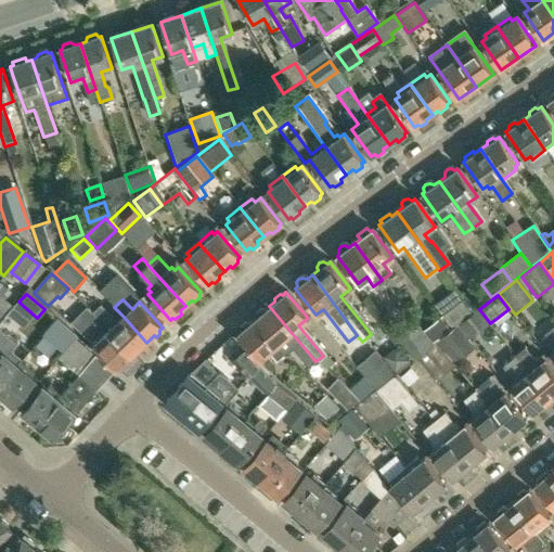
[(442,318),(451,330),(471,315),(461,303),(442,318)]
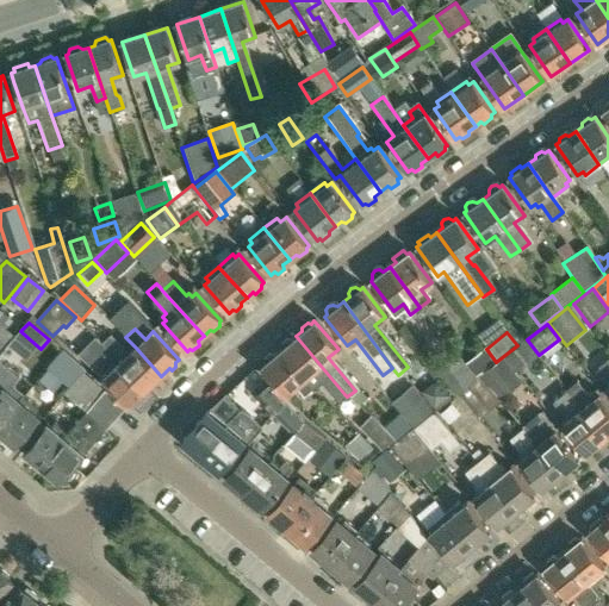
[(161,376),(136,348),(129,355),(110,335),(101,343),(110,353),(145,391),(150,385),(153,388),(162,380),(159,378),(161,376)]
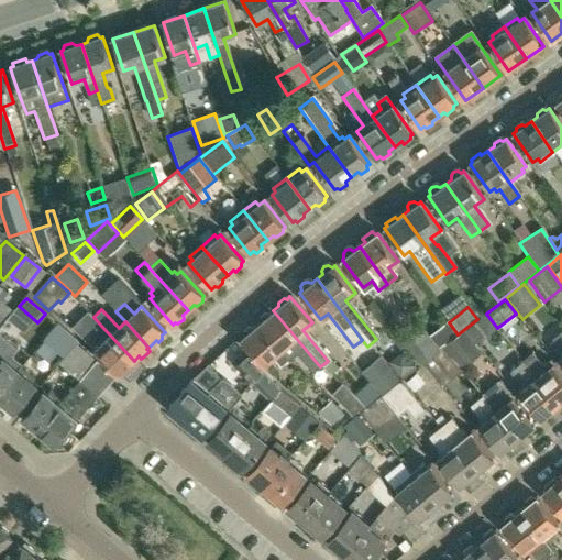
[(273,310),(267,316),(264,315),(259,319),(259,322),(254,326),(278,351),(287,361),(295,354),(310,372),(318,364),(273,310)]
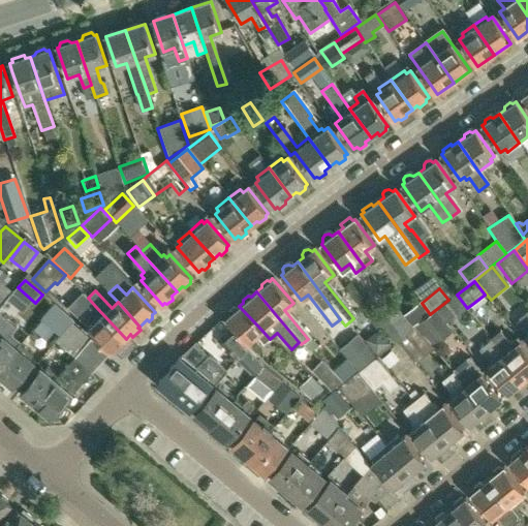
[(446,325),(467,308),(457,295),(436,310),(446,325)]
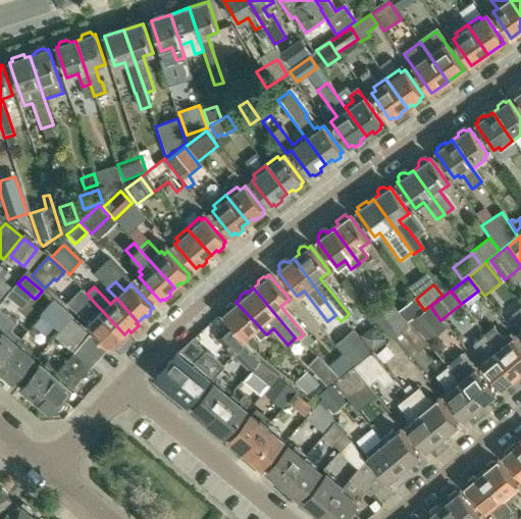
[(416,299),(399,313),(407,324),(424,310),(416,299)]
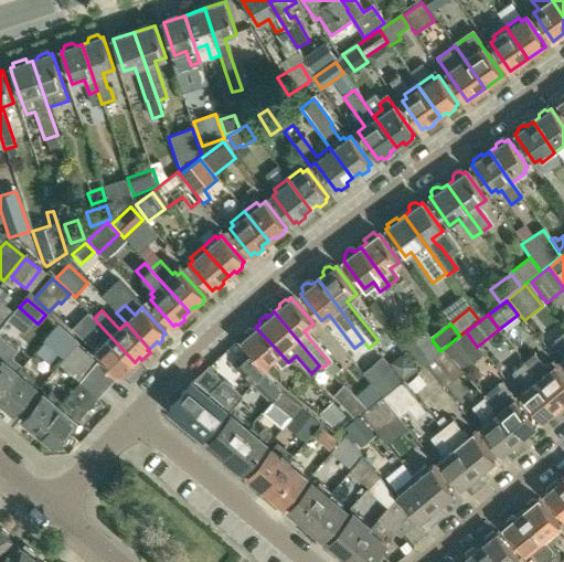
[(46,343),(65,359),(65,360),(76,347),(78,343),(60,327),(46,343)]
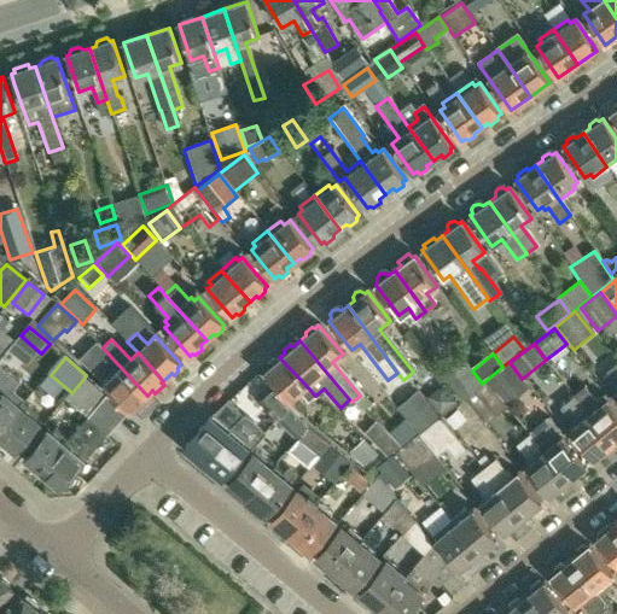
[(141,402),(147,396),(111,357),(94,373),(131,411),(133,409),(137,410),(141,407),(141,402)]
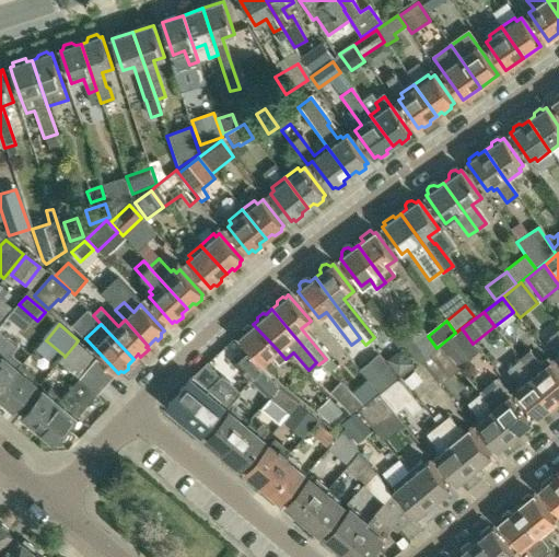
[(253,324),(249,327),(246,326),(241,331),(241,334),(239,336),(260,362),(268,356),(277,367),(286,359),(277,349),(253,324)]
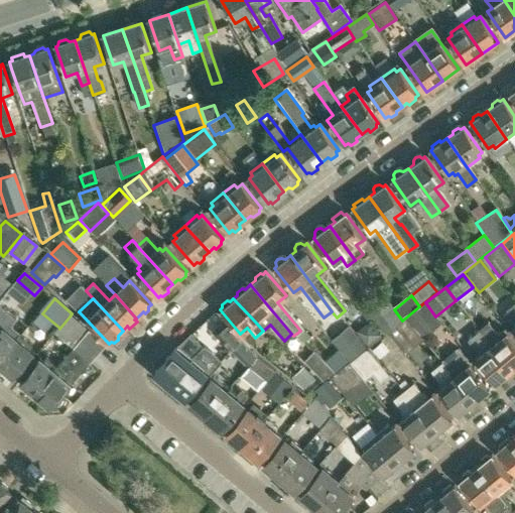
[(0,363),(21,339),(10,330),(8,332),(3,328),(12,317),(14,319),(16,316),(0,302),(0,363)]
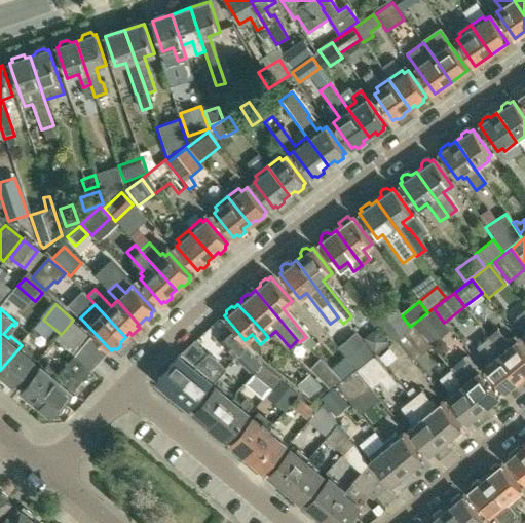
[(413,325),(429,346),(449,331),(433,309),(413,325)]
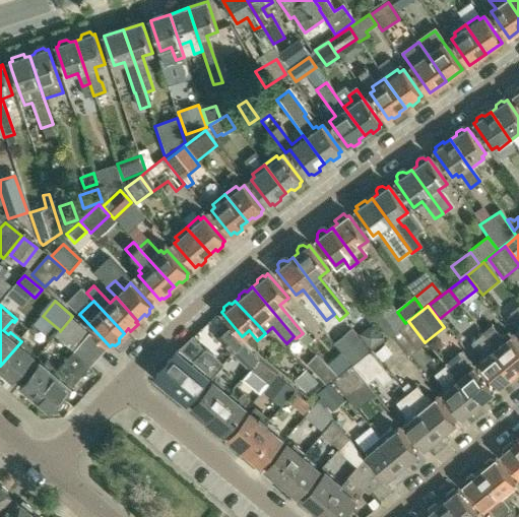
[(518,310),(508,319),(518,333),(518,310)]
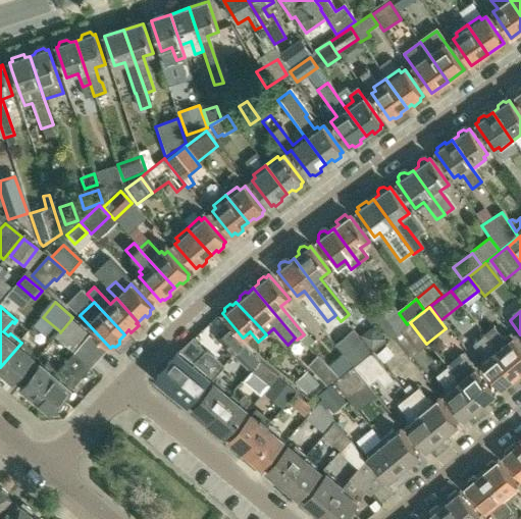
[(89,336),(70,320),(60,332),(60,331),(55,339),(74,355),(89,336)]
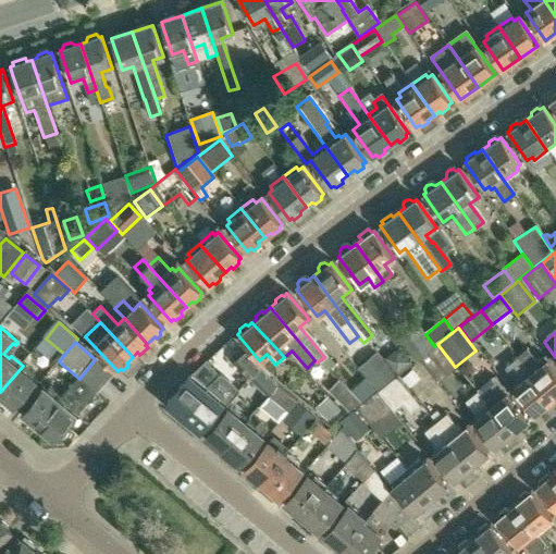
[(456,368),(455,367),(437,344),(418,360),(436,384),(456,368)]
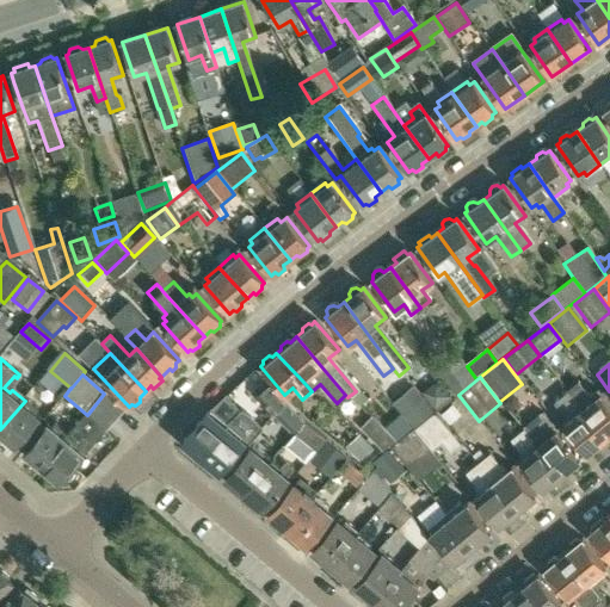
[(264,383),(251,396),(270,416),(271,416),(284,403),(264,383)]
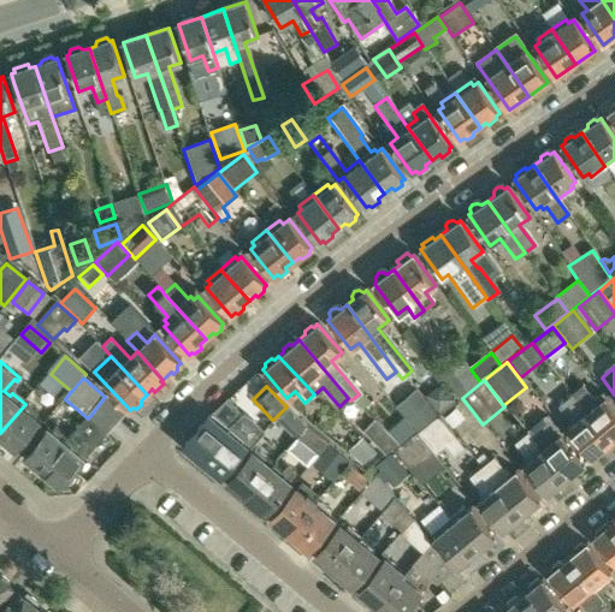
[(614,409),(603,396),(596,402),(583,386),(573,394),(611,443),(614,440),(614,409)]
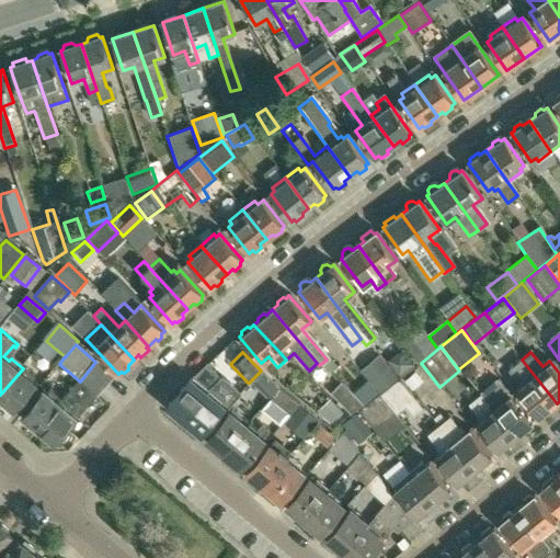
[(551,408),(557,403),(522,360),(509,371),(522,387),(517,391),(539,419),(541,417),(545,418),(551,411),(551,408)]
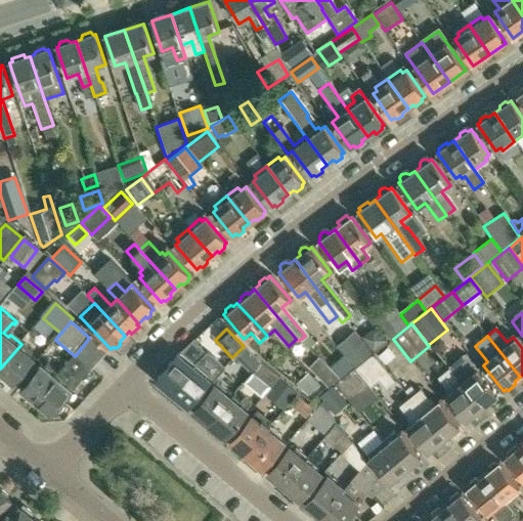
[(75,356),(91,372),(106,352),(89,338),(75,356)]
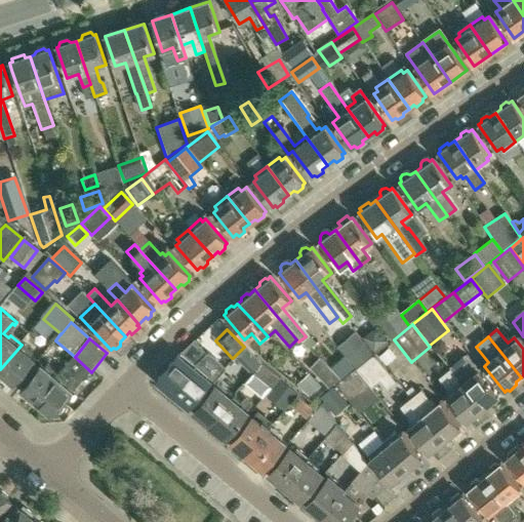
[(177,356),(156,380),(158,383),(157,385),(165,391),(167,390),(171,394),(195,366),(205,354),(191,340),(180,354),(177,356)]
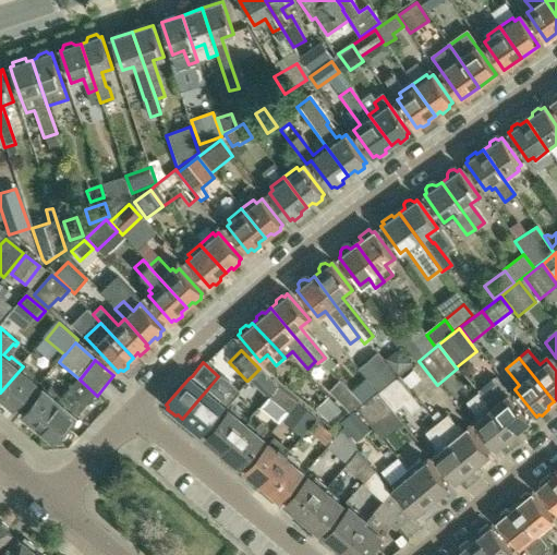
[(23,366),(0,393),(0,397),(4,400),(3,402),(10,408),(13,407),(15,410),(38,383),(33,378),(35,376),(23,366)]
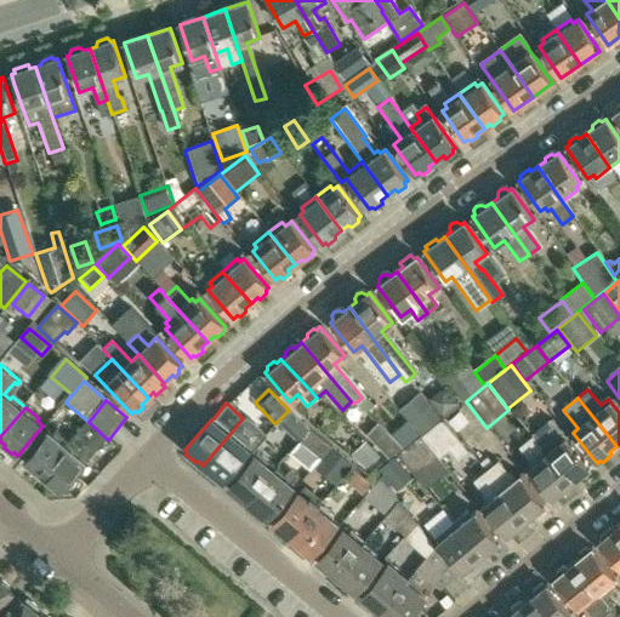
[(296,444),(299,440),(310,430),(289,410),(276,423),(296,444)]
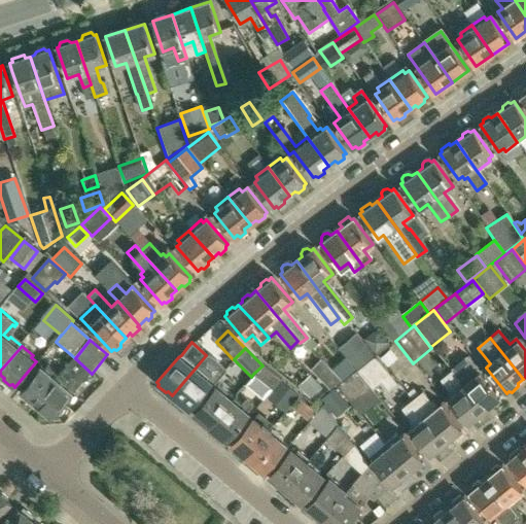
[(379,359),(386,369),(396,360),(389,351),(379,359)]
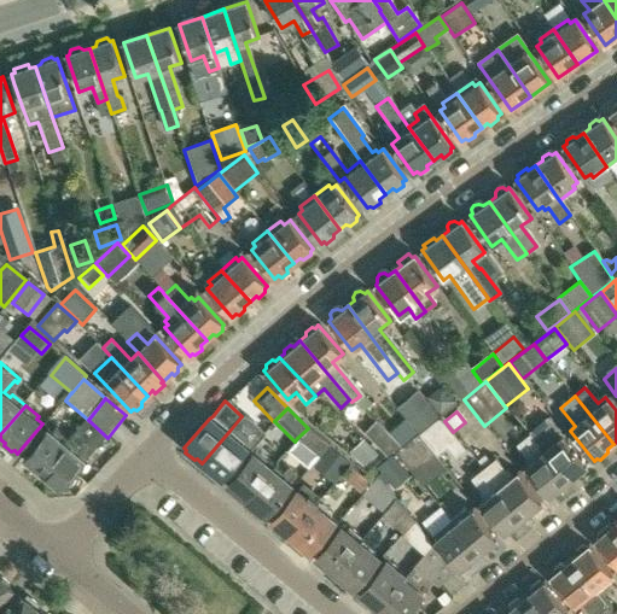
[(230,431),(202,463),(208,468),(207,469),(216,478),(219,477),(221,478),(245,450),(261,432),(242,416),(230,431)]
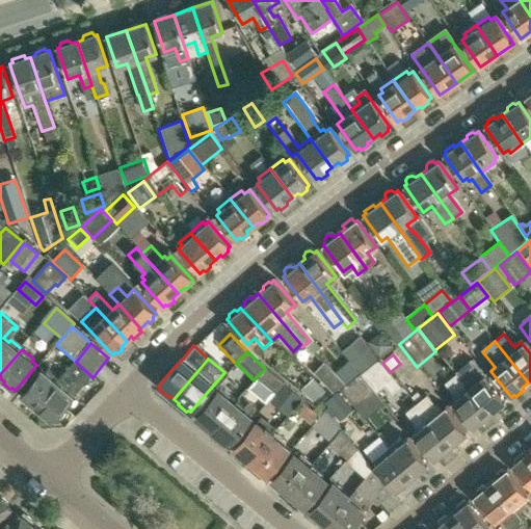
[(471,359),(455,372),(467,387),(489,415),(496,410),(498,411),(503,406),(503,403),(505,401),(471,359)]
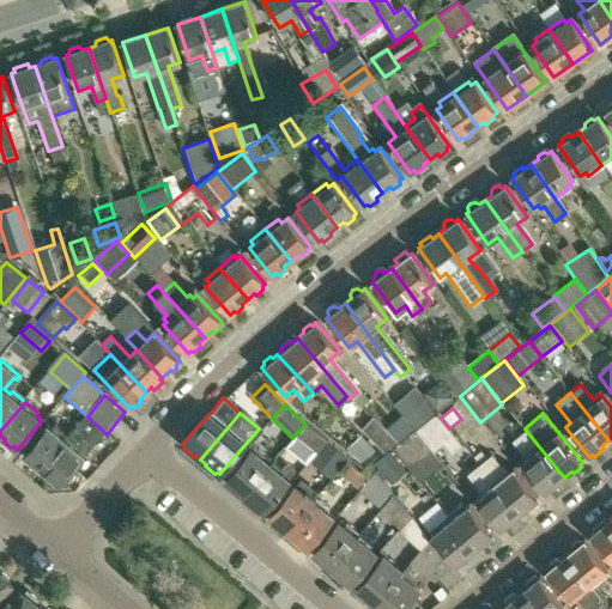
[(414,431),(430,450),(432,454),(443,445),(452,456),(461,448),(435,414),(414,431)]
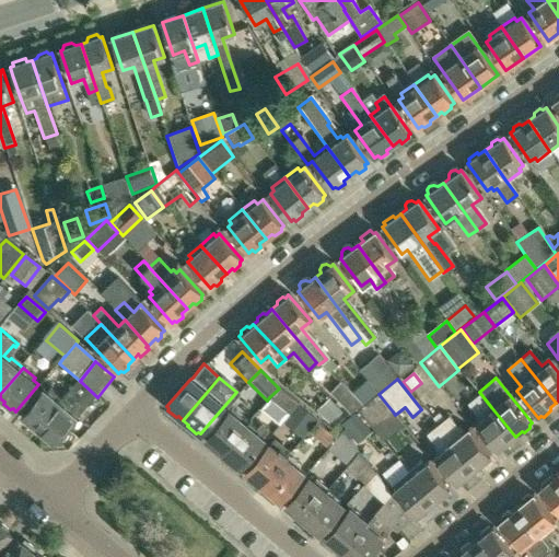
[(86,410),(97,397),(80,381),(63,401),(39,430),(44,434),(44,438),(50,443),(53,442),(55,445),(78,417),(86,410)]
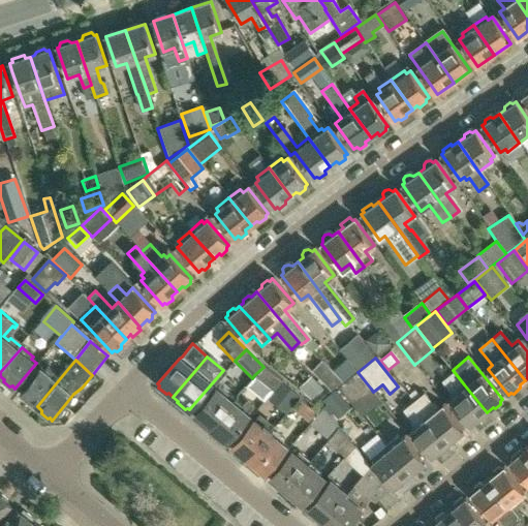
[(337,388),(343,383),(321,362),(311,372),(331,392),(337,388)]
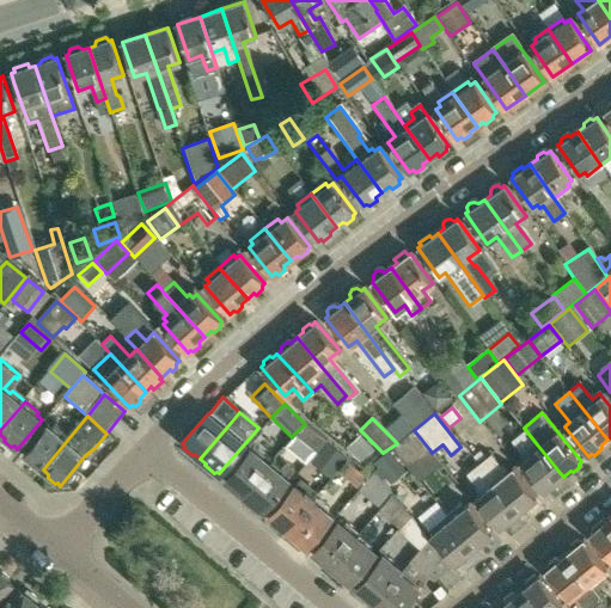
[(305,424),(294,434),(315,452),(324,441),(305,424)]
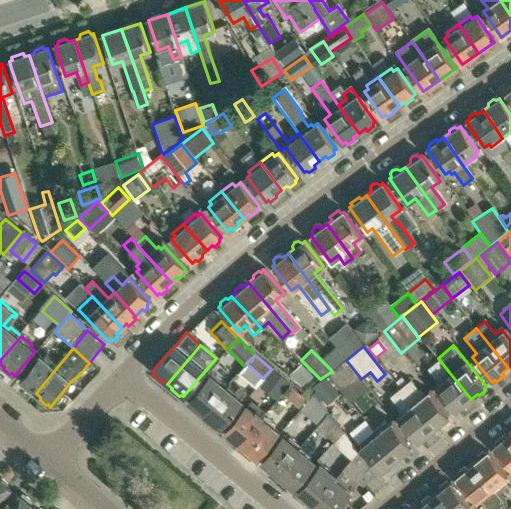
[(30,389),(36,393),(58,366),(46,357),(44,359),(40,356),(20,380),(23,383),(22,385),(27,389),(30,389)]
